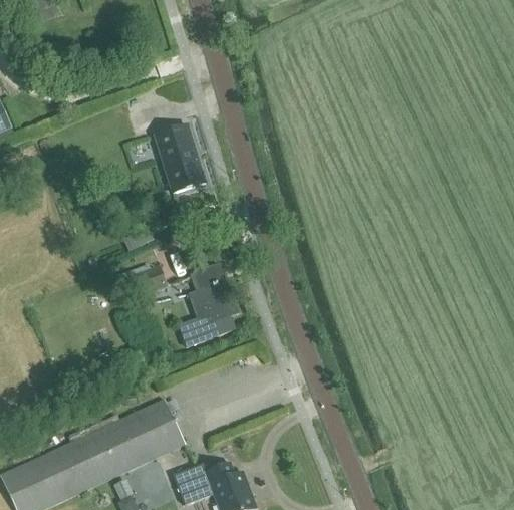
[(57,14),(57,4),(39,4),(39,13),(57,14)]
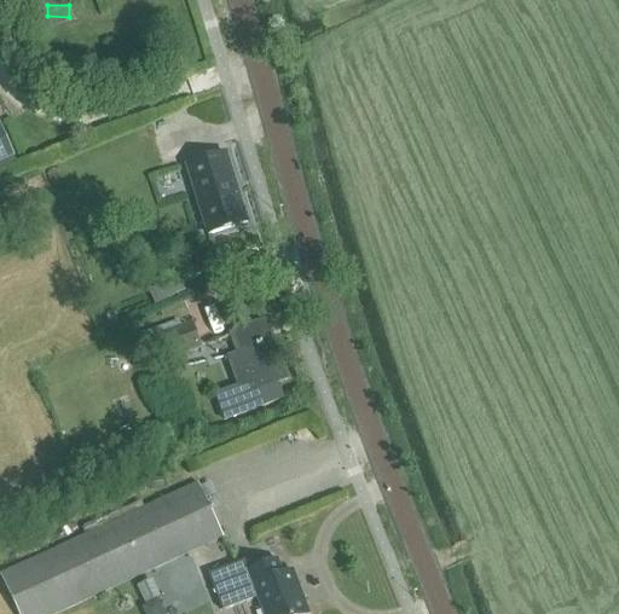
[(0,158),(13,154),(0,122),(0,158)]
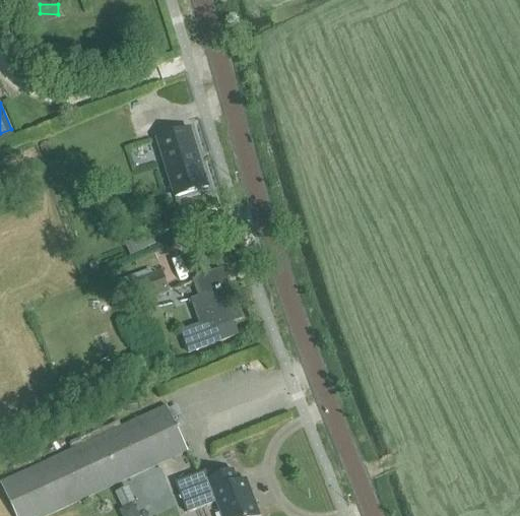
[(156,136),(175,194),(207,184),(189,126),(156,136)]
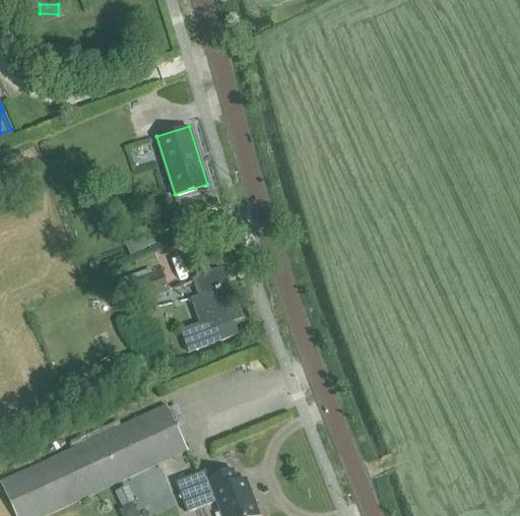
[(130,253),(155,242),(149,230),(125,242),(130,253)]
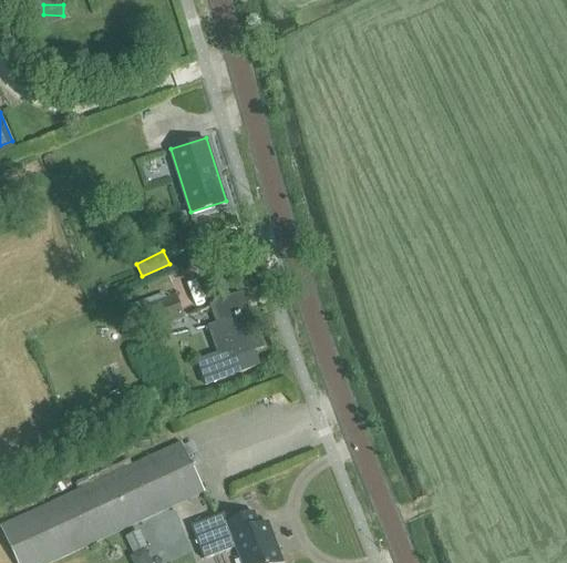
[(142,330),(185,315),(176,293),(133,308),(142,330)]
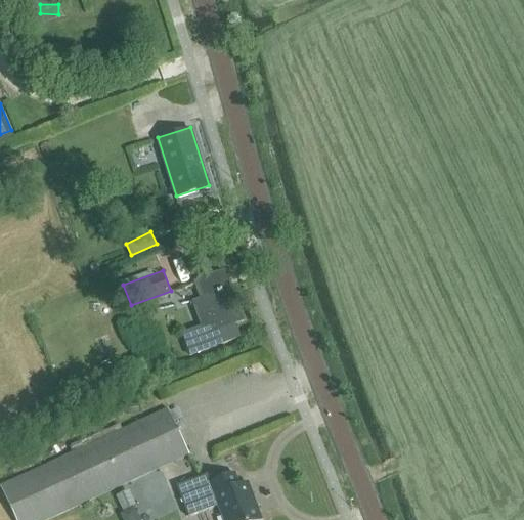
[(233,320),(243,317),(231,285),(231,286),(225,270),(195,280),(201,296),(192,299),(202,325),(182,331),(189,352),(238,335),(233,320)]
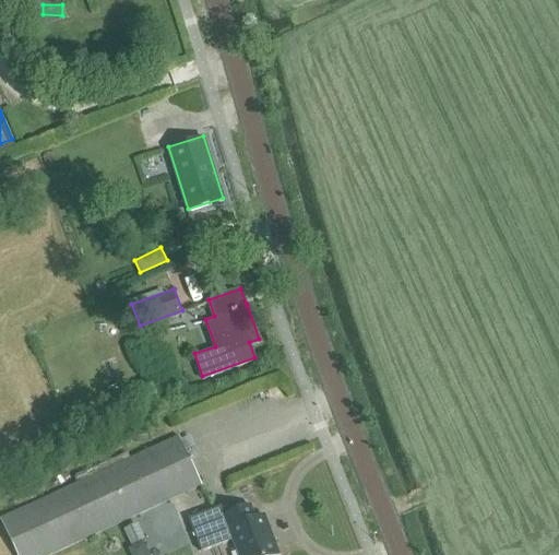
[(0,517),(16,554),(43,554),(201,482),(178,434),(0,517)]
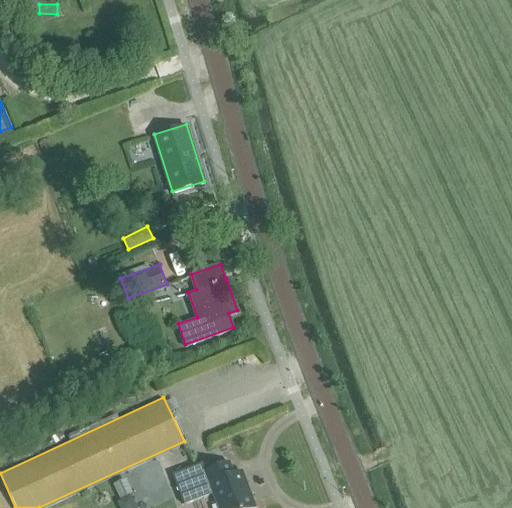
[(234,473),(229,460),(205,469),(202,461),(172,472),(183,502),(212,492),(218,507),(247,507),(255,505),(242,470),(234,473)]
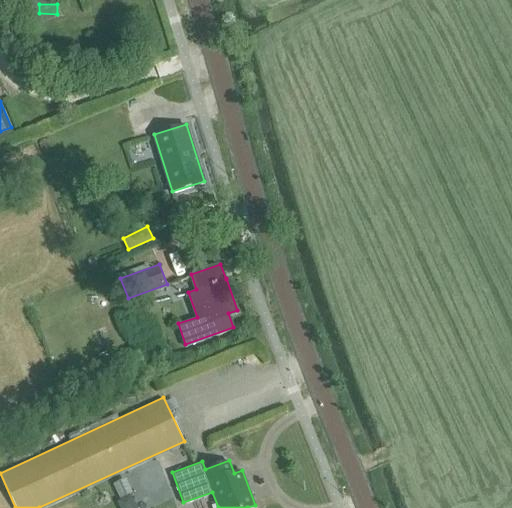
[(125,476),(113,482),(120,498),(130,493),(133,492),(125,476)]
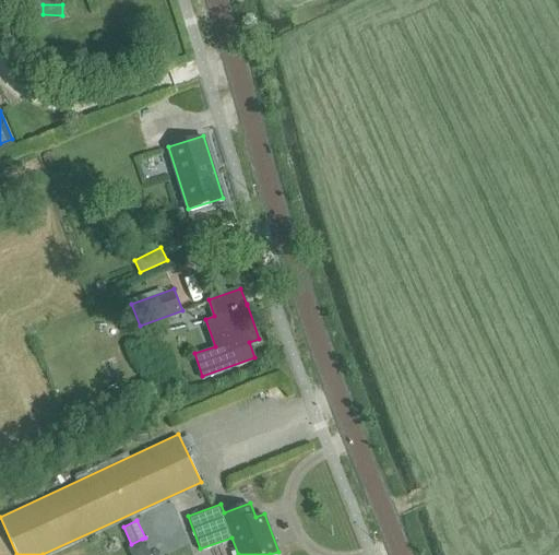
[(131,544),(129,545),(132,554),(150,554),(142,539),(131,544)]
